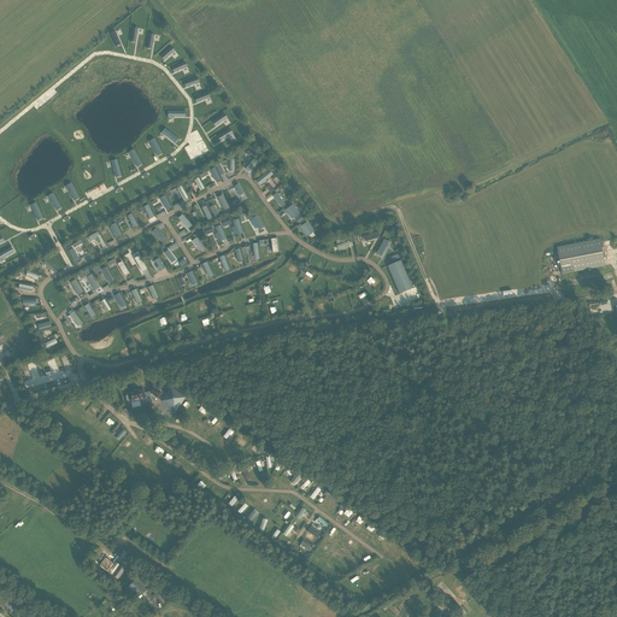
[(259,162),(252,157),(244,166),(251,172),(259,162)]
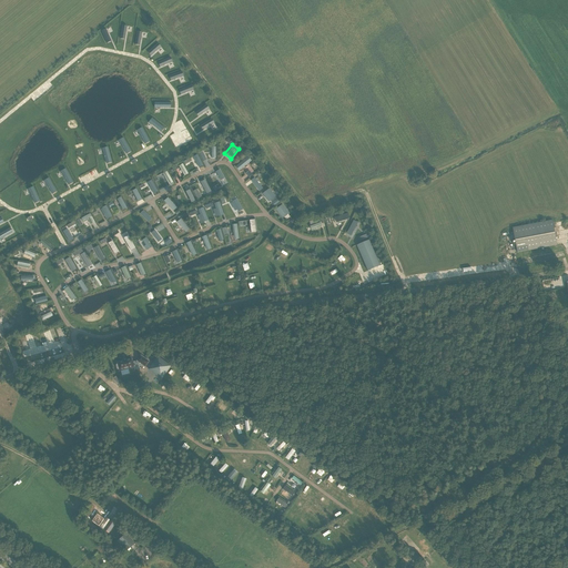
[(250,156),(235,165),(239,171),(253,162),(250,156)]
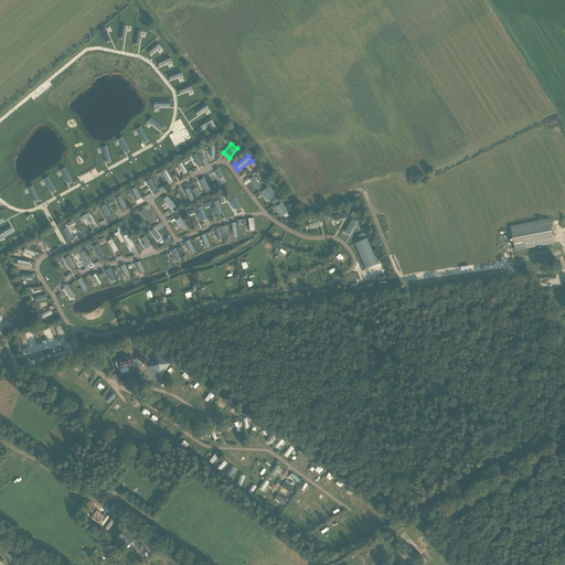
[(179,163),(183,174),(188,173),(183,161),(179,163)]
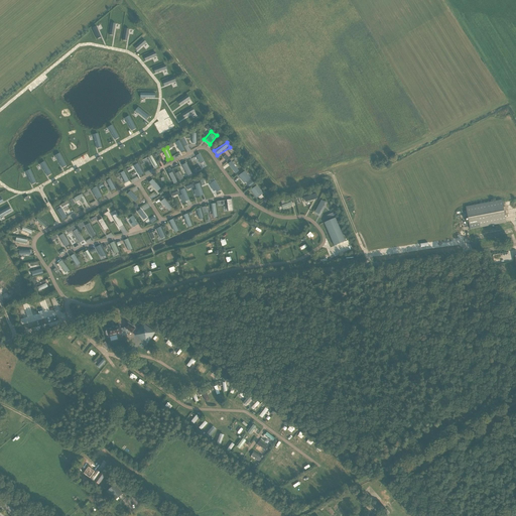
[(148,156),(153,167),(157,165),(153,154),(148,156)]
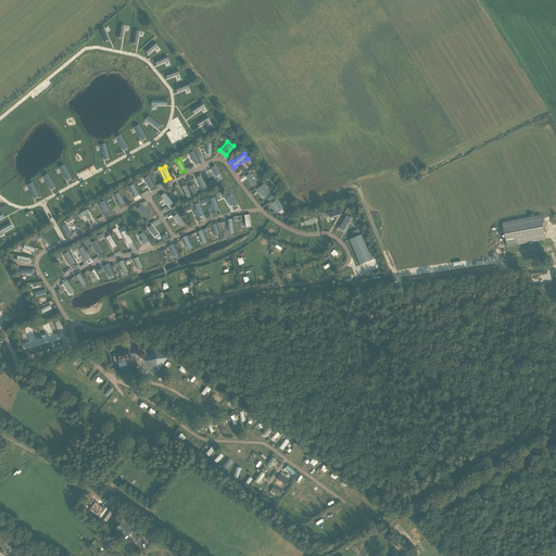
[(135,198),(140,196),(135,184),(129,186),(135,198)]
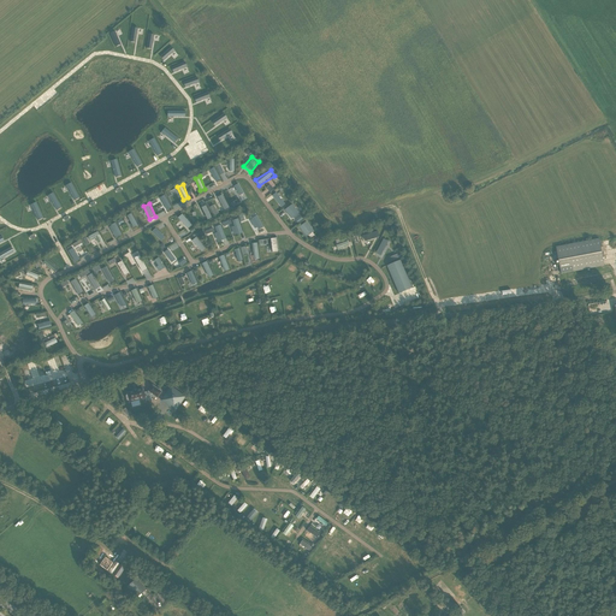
[(284,211),(291,221),(300,214),(294,205),(284,211)]
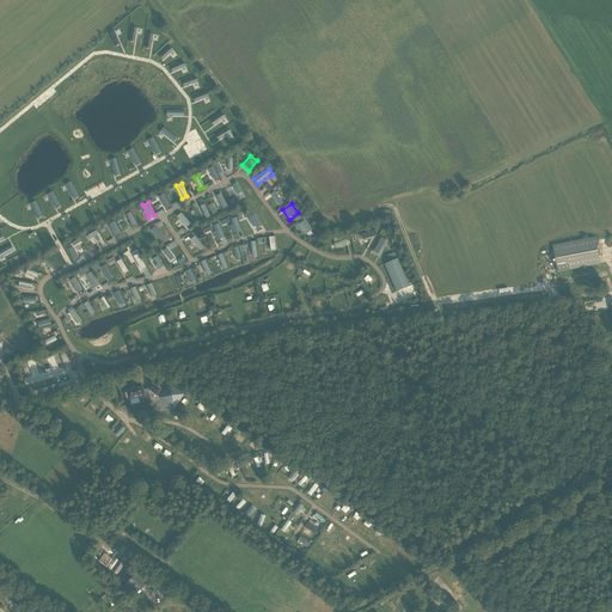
[(132,212),(127,213),(132,226),(136,225),(132,212)]
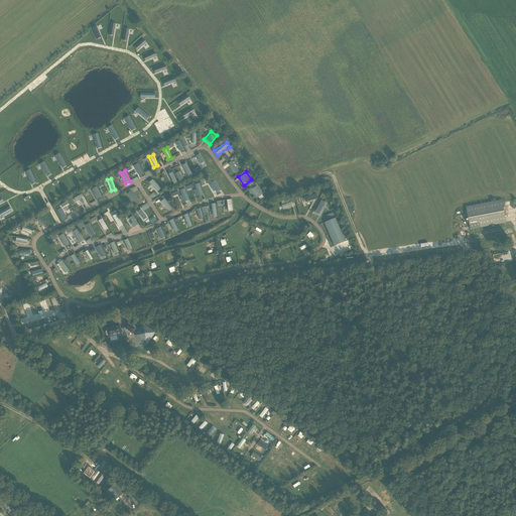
[(256,185),(252,180),(247,184),(252,189),(256,185)]
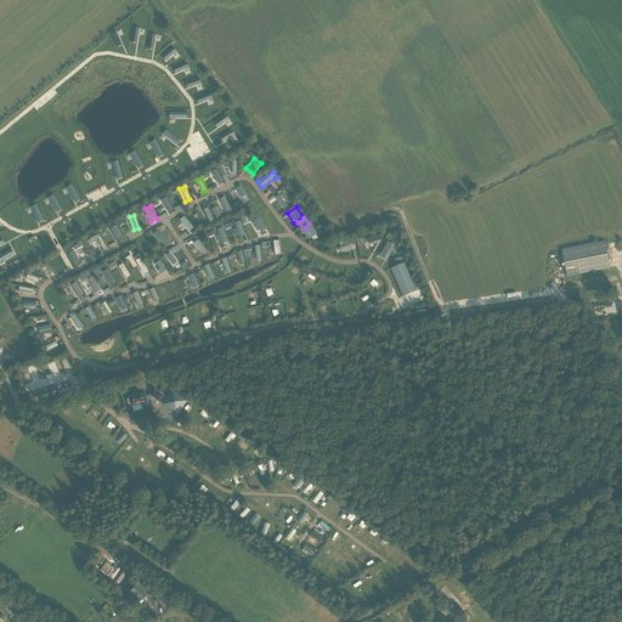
[(301,231),(310,239),(317,233),(309,224),(301,231)]
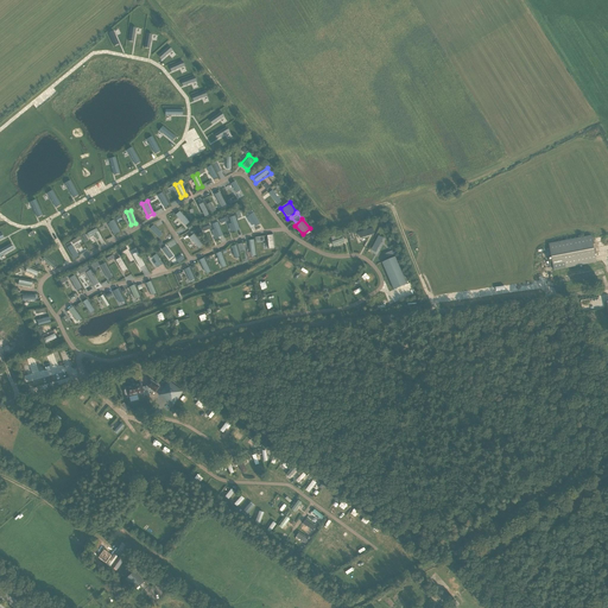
[(95,236),(97,241),(102,239),(96,227),(87,232),(90,239),(95,236)]
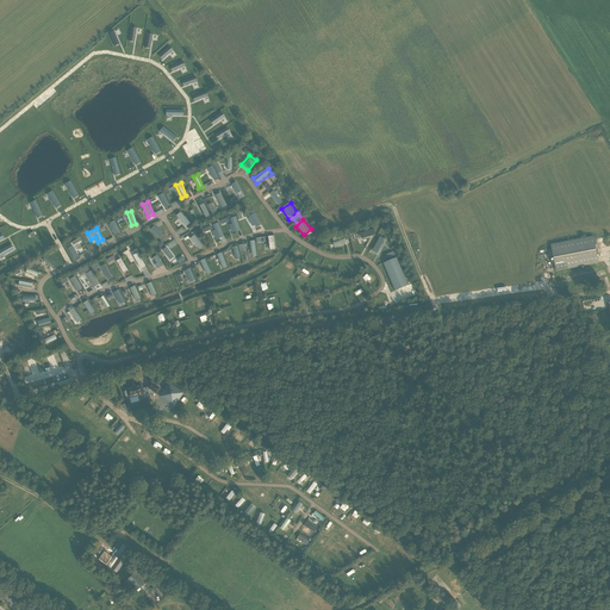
[(593,237),(551,246),(555,272),(598,263),(593,237)]
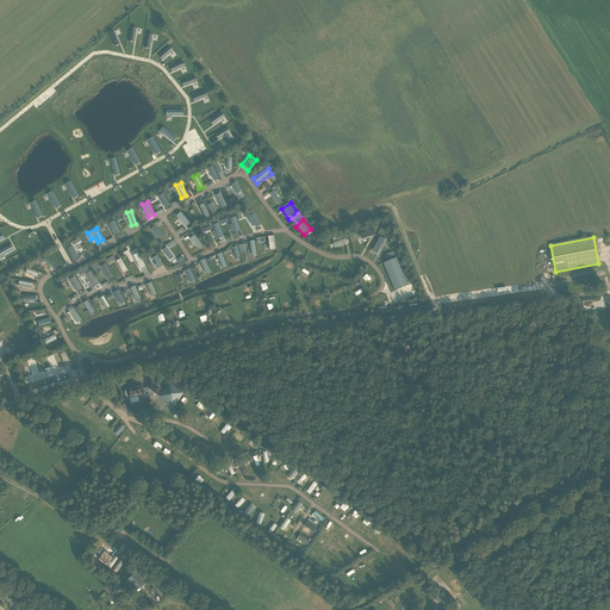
[(343,246),(346,246),(346,240),(334,241),(335,249),(343,248),(343,246)]
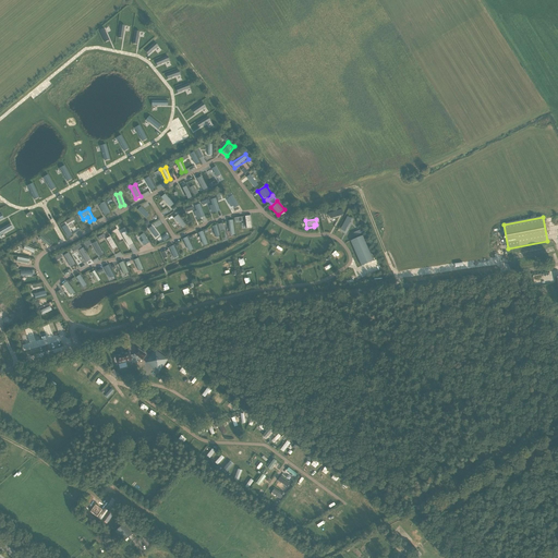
[(203,247),(208,245),(204,232),(198,233),(203,247)]
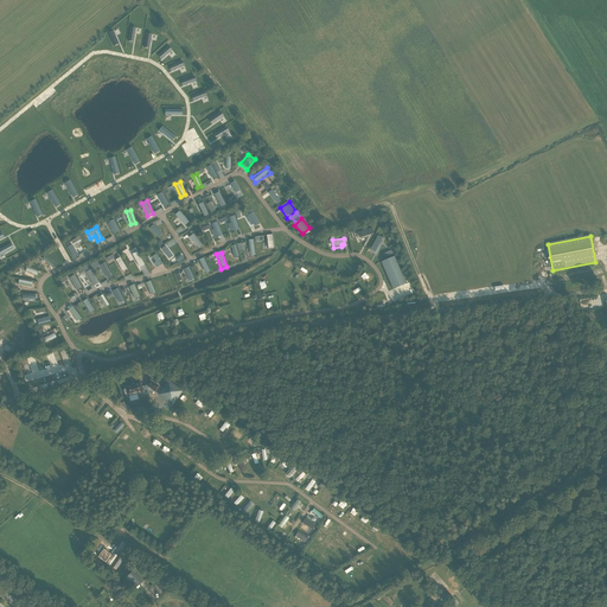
[(42,259),(52,268),(56,263),(46,254),(42,259)]
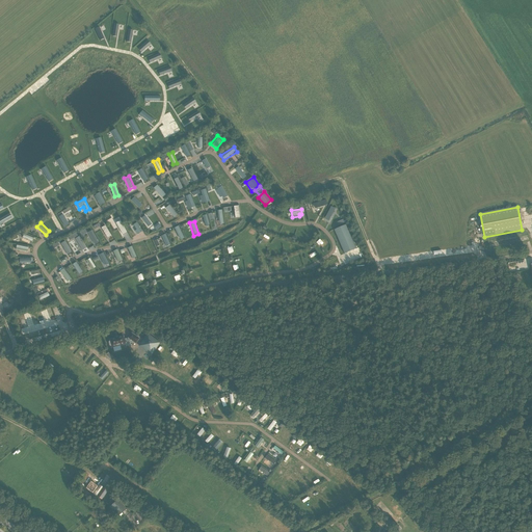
[(134,233),(136,237),(143,233),(137,222),(133,225),(136,232),(134,233)]
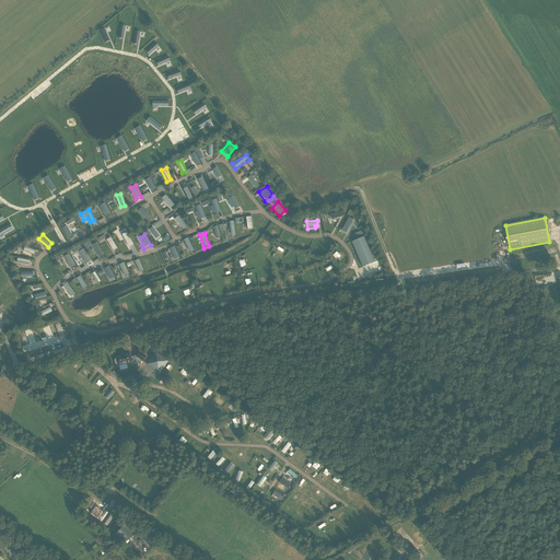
[(374,263),(364,237),(352,242),(362,267),(374,263)]
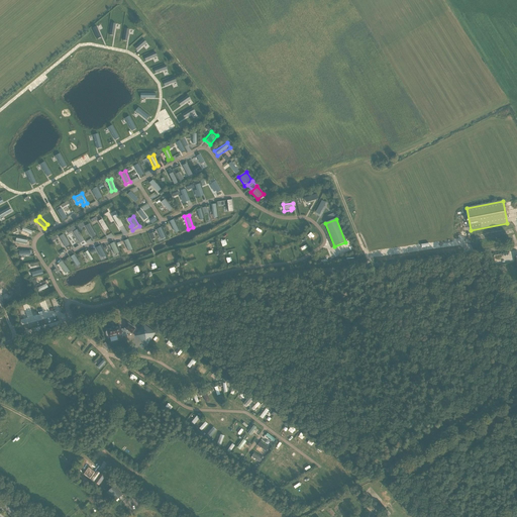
[(174,220),(170,222),(175,234),(180,232),(174,220)]
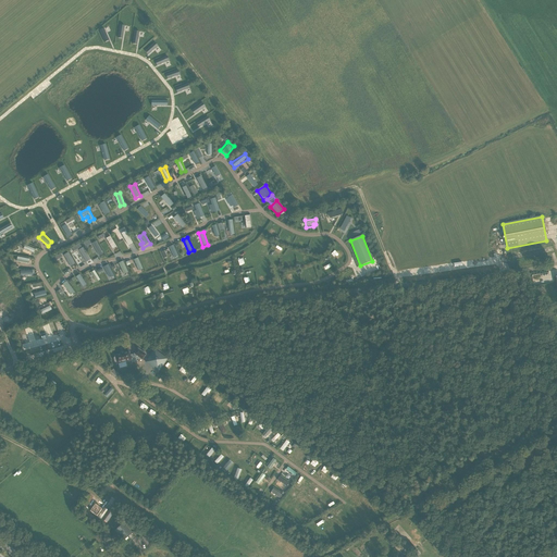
[(25,244),(23,249),(34,254),(36,249),(25,244)]
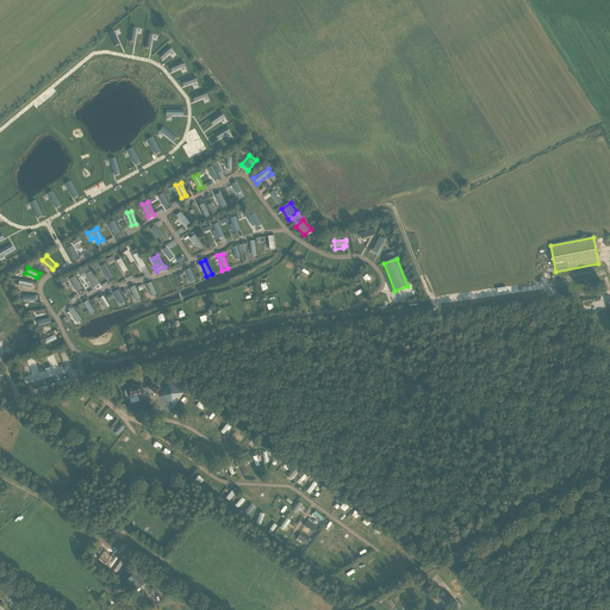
[(31,290),(33,284),(20,280),(18,287),(31,290)]
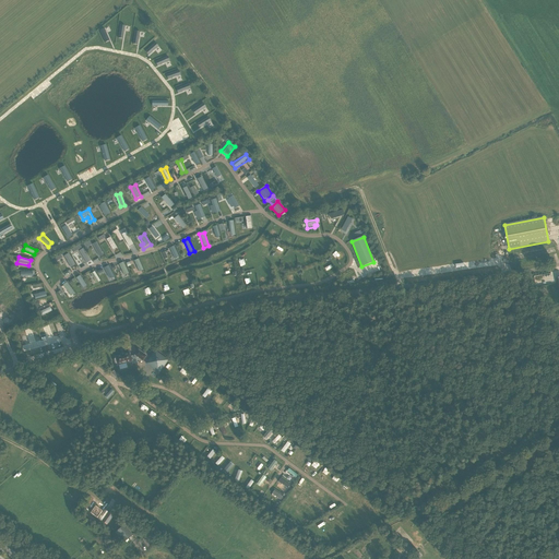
[(125,262),(119,263),(123,277),(129,275),(125,262)]
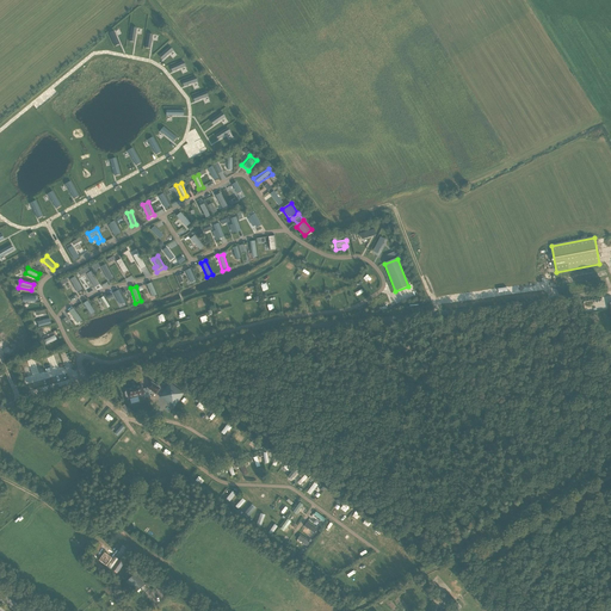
[(106,310),(111,308),(104,297),(99,300),(106,310)]
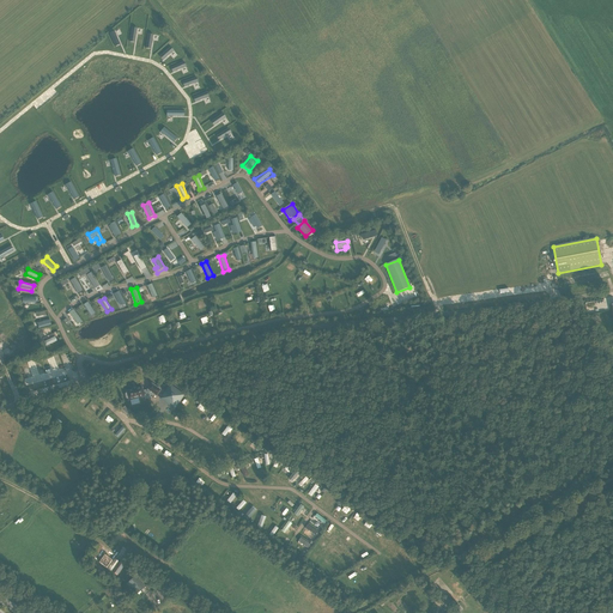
[(84,304),(90,317),(96,315),(89,302),(84,304)]
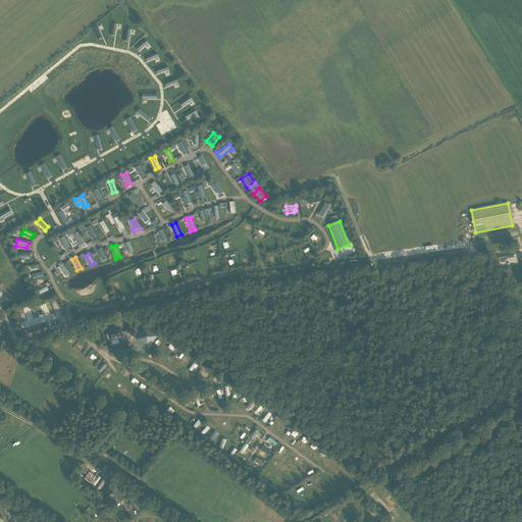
[(62,264),(57,267),(65,278),(71,274),(62,264)]
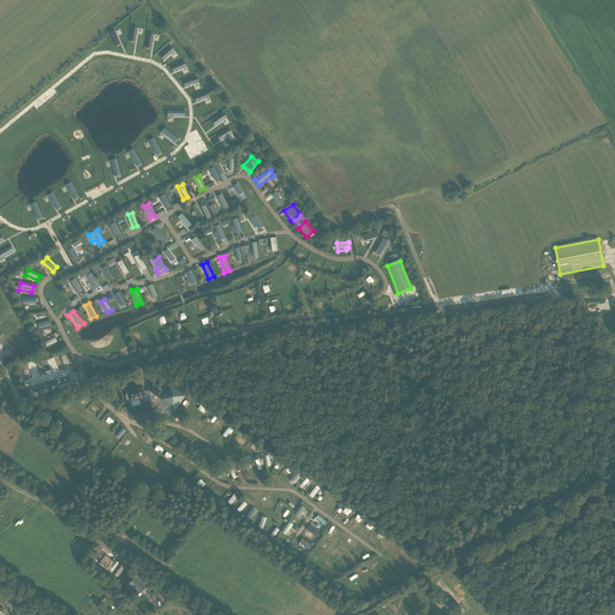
[(48,339),(49,341),(45,342),(47,348),(58,345),(55,336),(48,339)]
